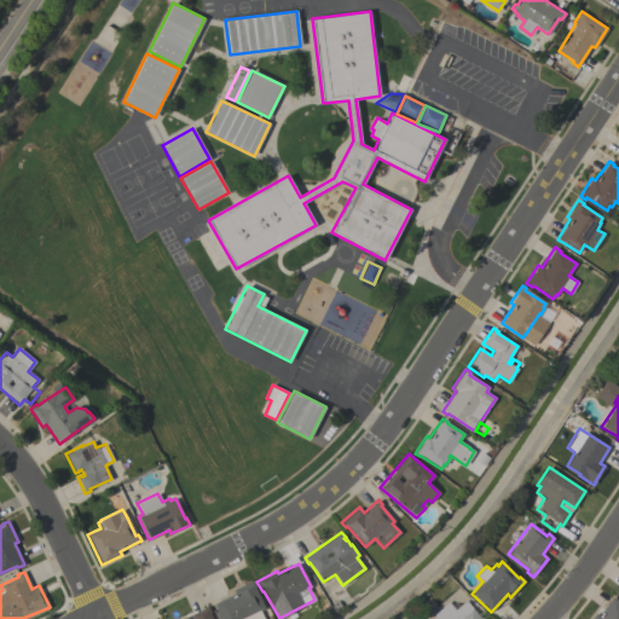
[(235,594),(233,590),(253,580),(255,585),(254,586),(265,608),(270,617),(264,618),(217,618),(214,612),(217,611),(213,605),(235,594)]
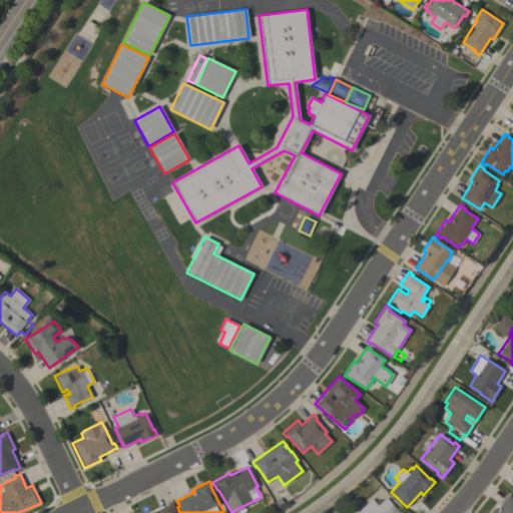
[(512,512),(489,512),(493,508),(497,511),(499,508),(499,505),(507,495),(512,499),(512,497),(512,512)]
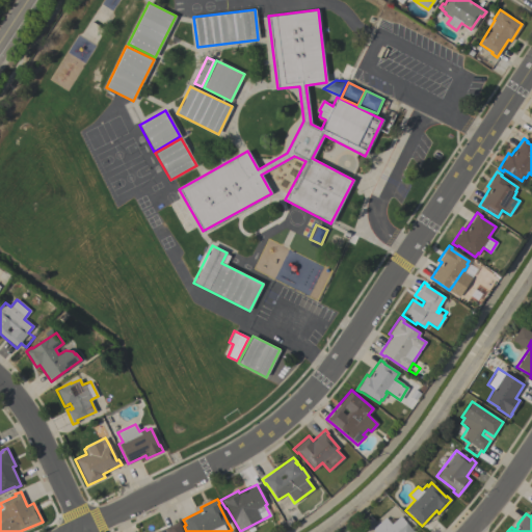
[(384,517),(391,524),(399,516),(413,531),(414,530),(416,531),(375,531),(372,529),(384,517)]
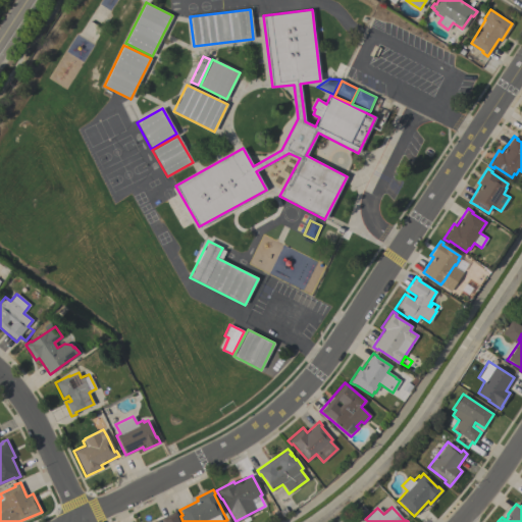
[(152,521),(158,519),(159,521),(162,521),(160,519),(175,511),(177,516),(176,517),(178,521),(152,521)]
